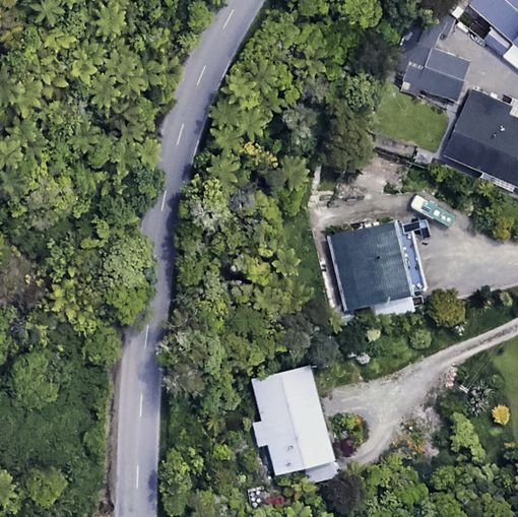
[(517,0),(497,0),(482,16),(513,45),(502,57),(517,71),(517,0)]
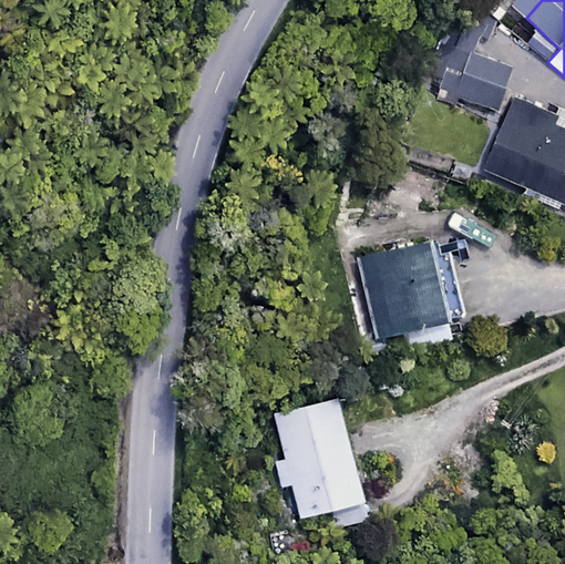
[(500,45),(473,37),(453,99),(497,113),(511,72),(493,65),(500,45)]
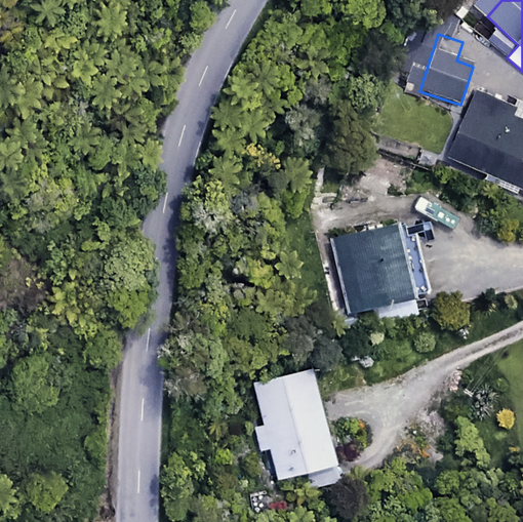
[(514,111),(478,95),(452,157),(522,186),(522,119),(512,115),(514,111)]
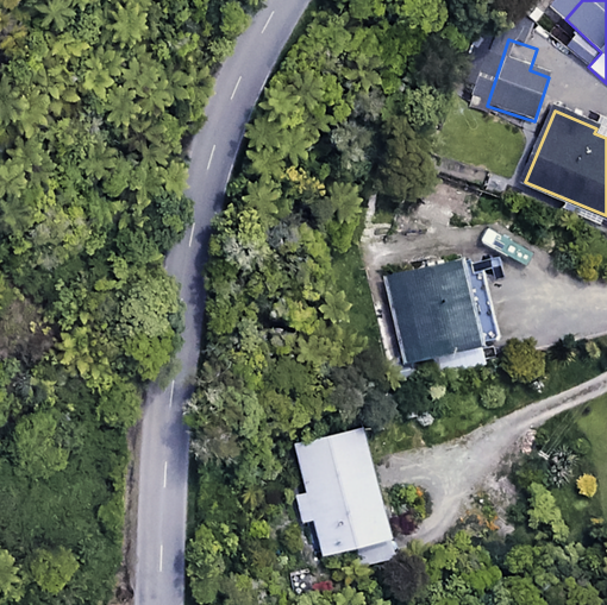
[(481,256),(385,278),(402,361),(500,339),(481,256)]
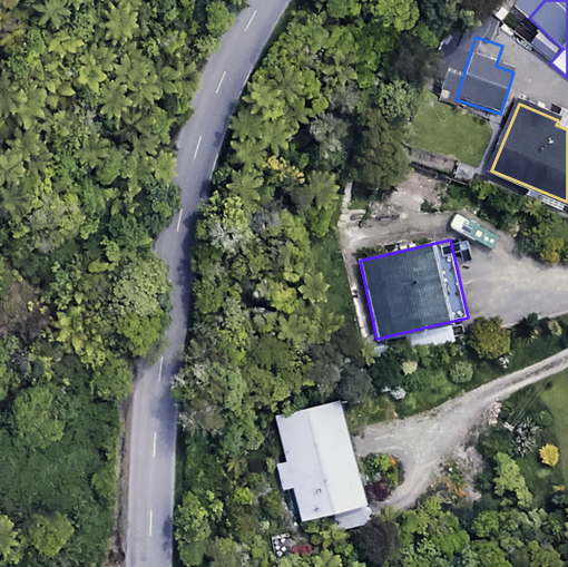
[(369,505),(342,400),(272,419),(283,463),(275,465),(282,491),(292,488),(301,522),(369,505)]
